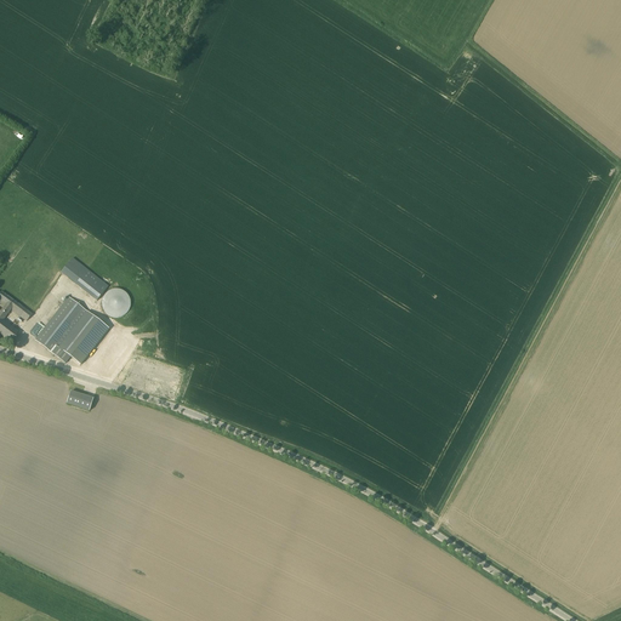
[(108,286),(89,271),(83,277),(77,272),(70,280),(97,301),(108,286)]
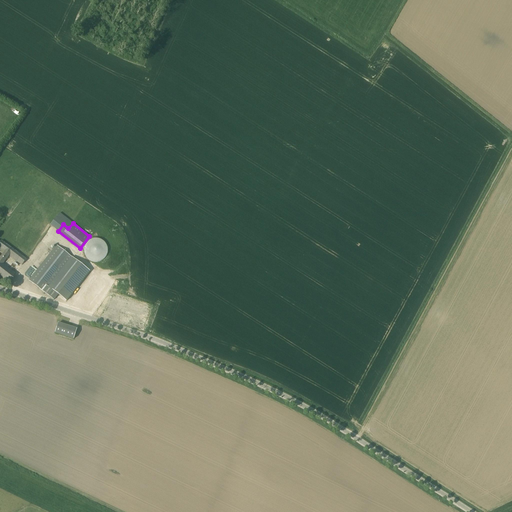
[(107,251),(107,248),(106,246),(105,244),(104,242),(102,240),(100,239),(97,239),(95,238),(93,238),(91,239),(88,240),(86,242),(85,244),(84,246),(83,248),(83,251),(83,253),(84,256),(85,258),(86,259),(88,261),(90,262),(92,263),(94,263),(96,263),(97,263),(99,262),(101,261),(103,259),(105,258),(106,256),(107,253),(107,251)]
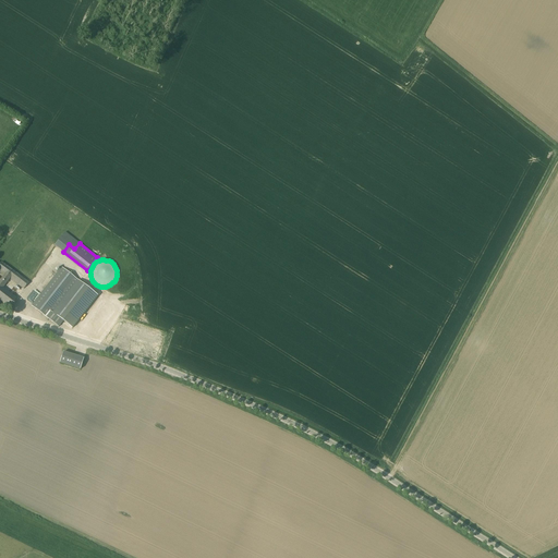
[(0,300),(9,308),(16,299),(3,288),(10,279),(24,289),(28,282),(1,263),(0,264),(0,269),(5,274),(0,280),(0,300)]
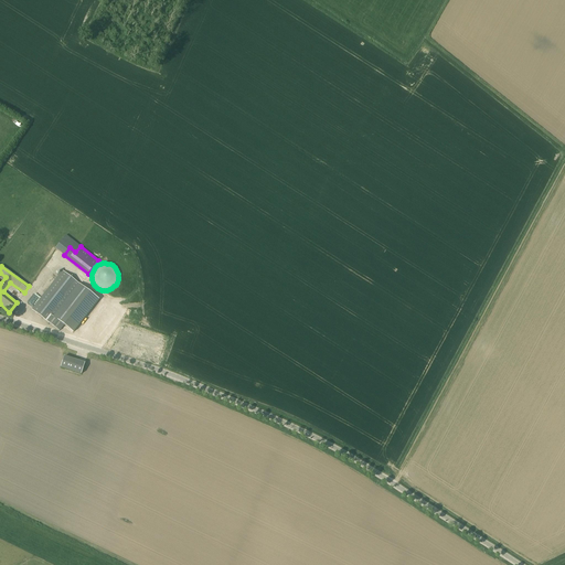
[(74,332),(99,300),(80,285),(62,270),(32,309),(60,331),(64,324),(74,332)]
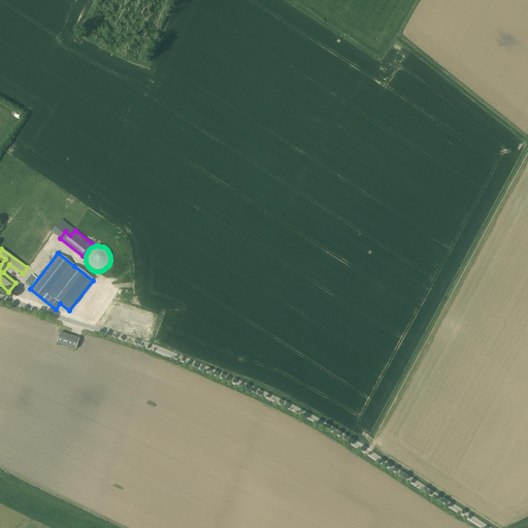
[(60,333),(57,343),(76,350),(79,340),(60,333)]
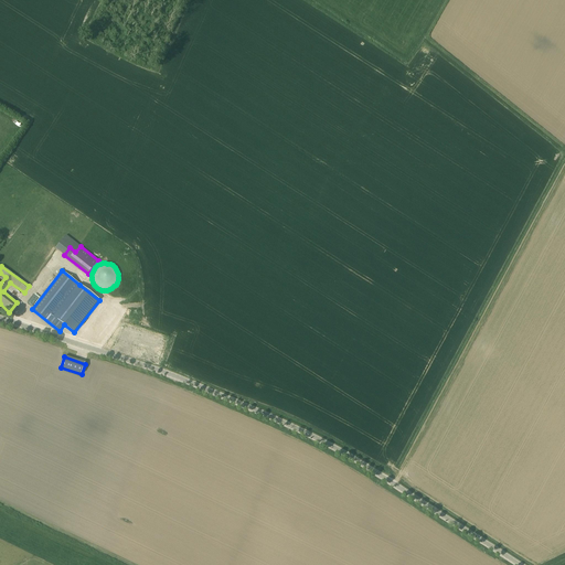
All buildings are outlined.
